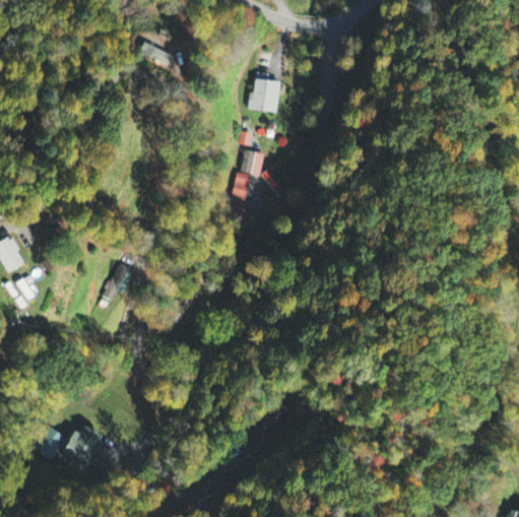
[(251,110),(276,113),(279,81),(254,78),(251,110)]
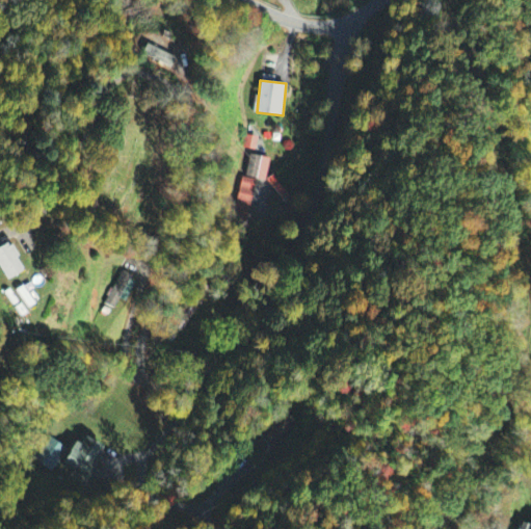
[(268,179),(270,157),(250,154),(247,177),(268,179)]
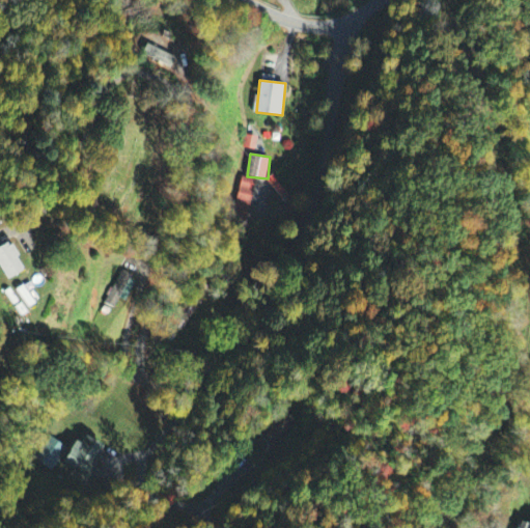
[(256,178),(245,176),(235,214),(247,217),(256,178)]
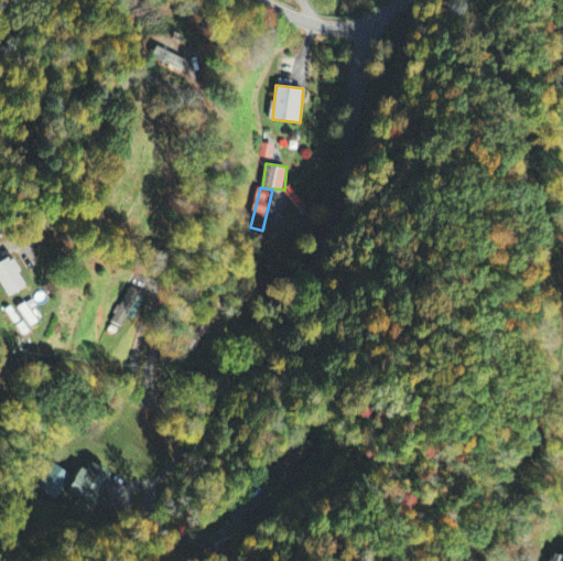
[(0,260),(0,282),(9,297),(26,284),(9,256),(0,260)]
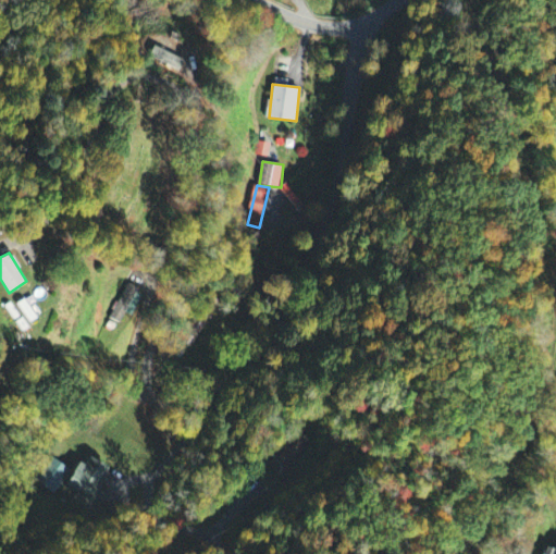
[(120,322),(124,311),(133,315),(143,292),(126,284),(111,319),(120,322)]
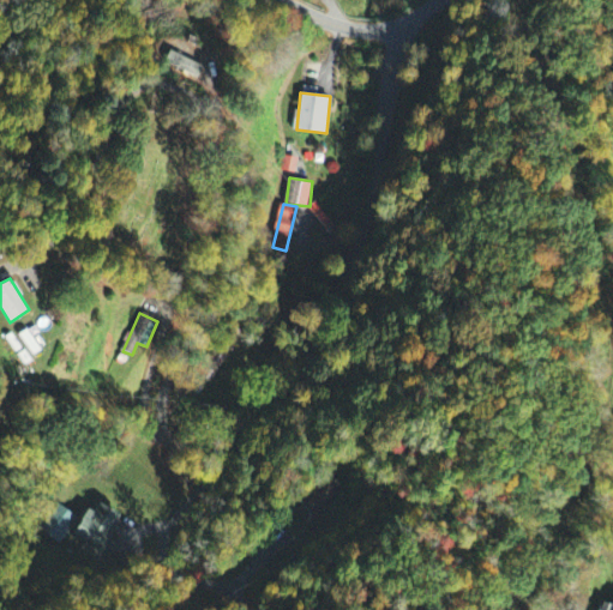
[(41,350),(25,326),(7,338),(23,362),(41,350)]
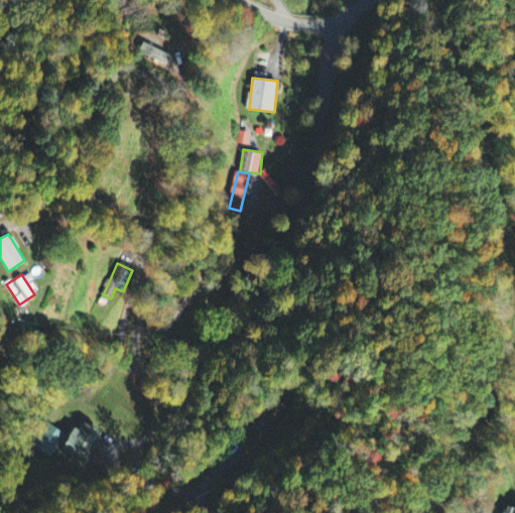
[(67,434),(48,421),(33,442),(52,458),(57,450),(80,467),(102,437),(81,422),(75,429),(73,427),(67,434)]
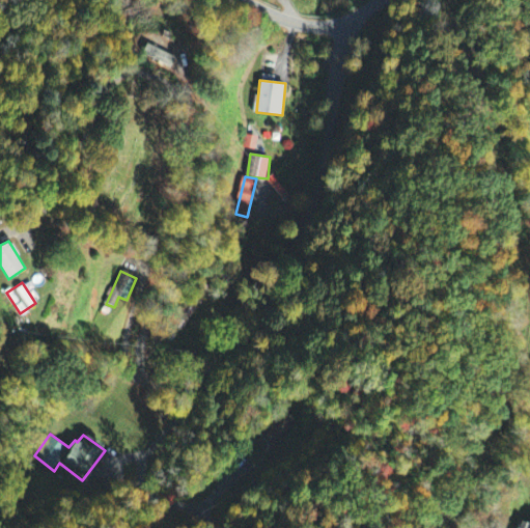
[(529,520),(519,518),(515,527),(529,527),(529,520)]
